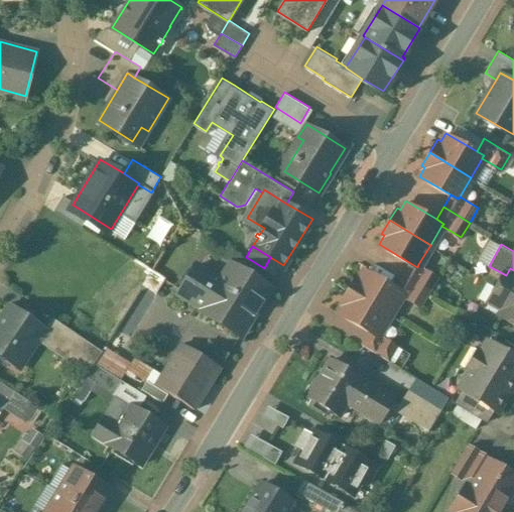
[(135,257),(92,328),(122,347),(166,276),(135,257)]
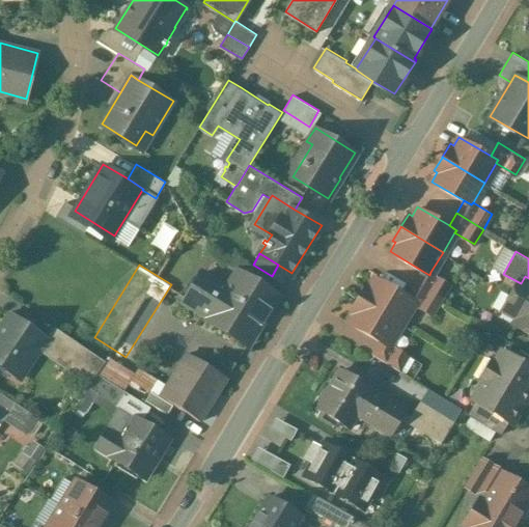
[(279,295),(239,269),(227,286),(202,271),(185,300),(210,315),(209,316),(249,342),(279,295)]
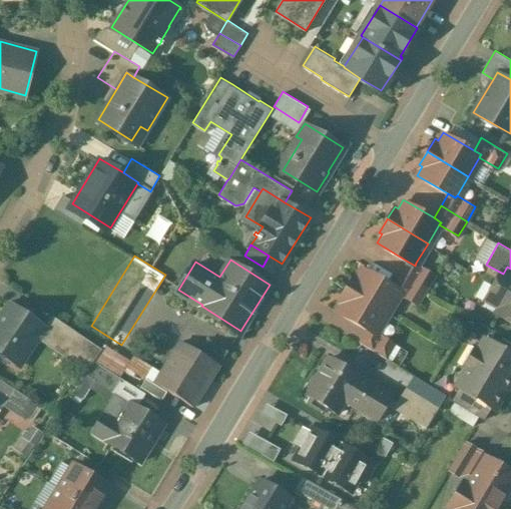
[(435,274),(416,263),(415,266),(408,262),(401,274),(427,289),(435,274)]
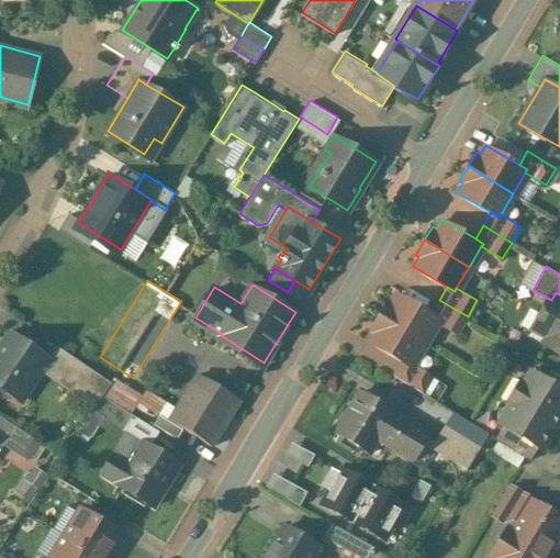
[(559,294),(556,292),(551,300),(544,314),(557,321),(545,343),(559,350),(559,294)]
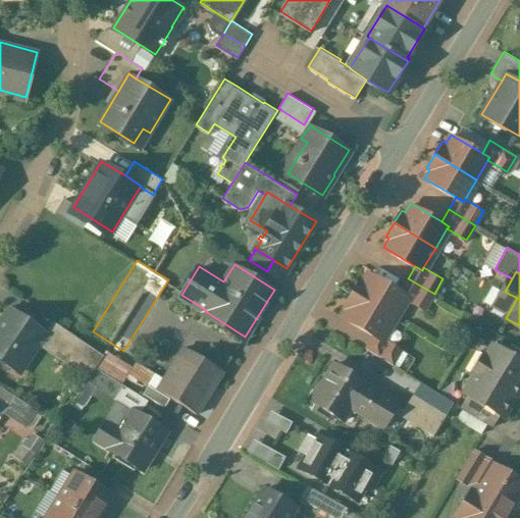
[(400,291),(369,272),(364,280),(361,278),(353,292),(352,292),(395,317),(406,298),(407,295),(400,291)]
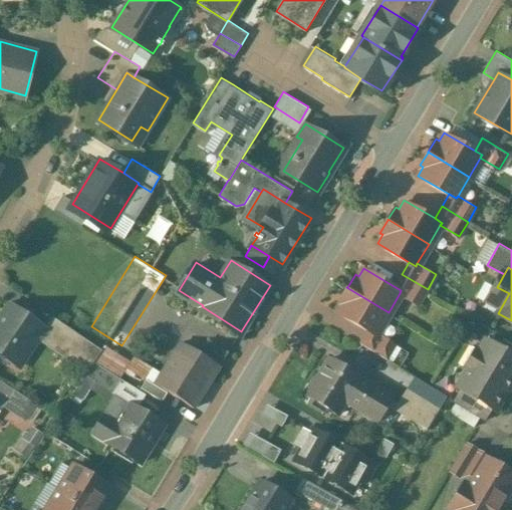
[(428,289),(402,274),(394,286),(401,290),(400,293),(419,304),(428,289)]
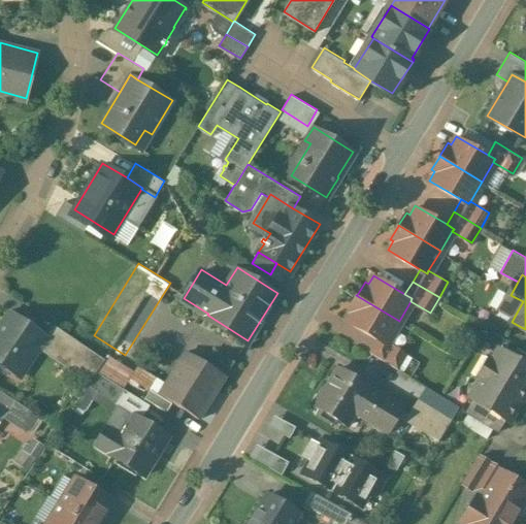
[(399,321),(356,295),(357,296),(349,308),(352,310),(347,319),(379,338),(386,342),(387,340),(399,321)]
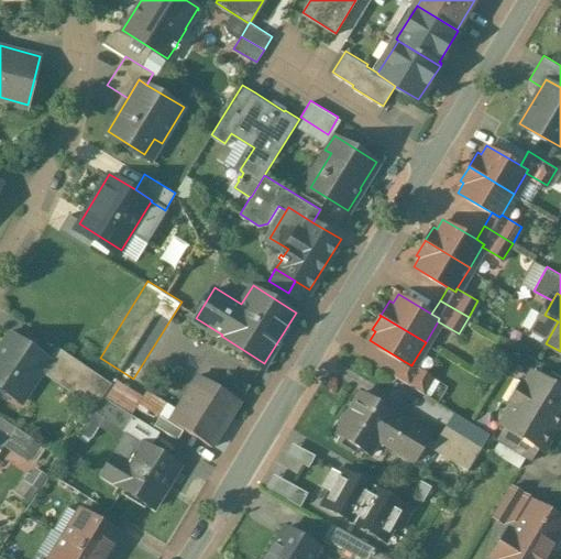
[(50,358),(11,332),(10,335),(12,336),(0,352),(0,385),(8,391),(13,383),(26,392),(42,370),(50,358)]
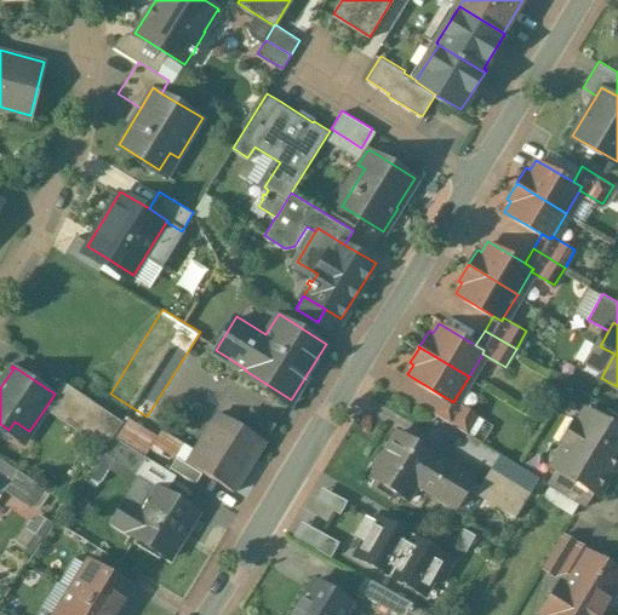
[(55,394),(46,407),(104,447),(102,450),(102,452),(114,435),(122,420),(64,380),(55,394)]
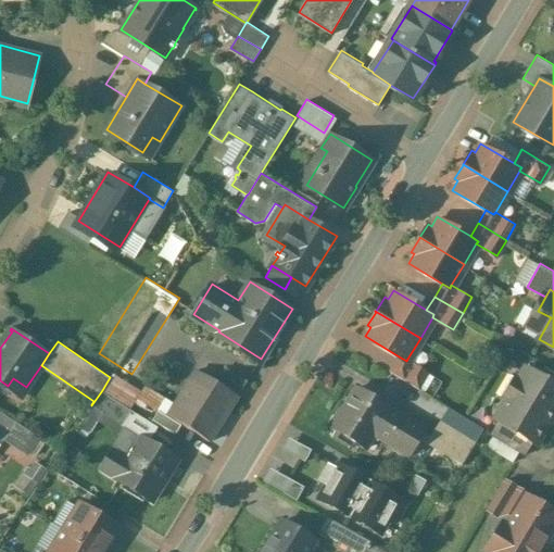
[(428,372),(407,359),(406,361),(399,356),(391,371),(418,387),(428,372)]
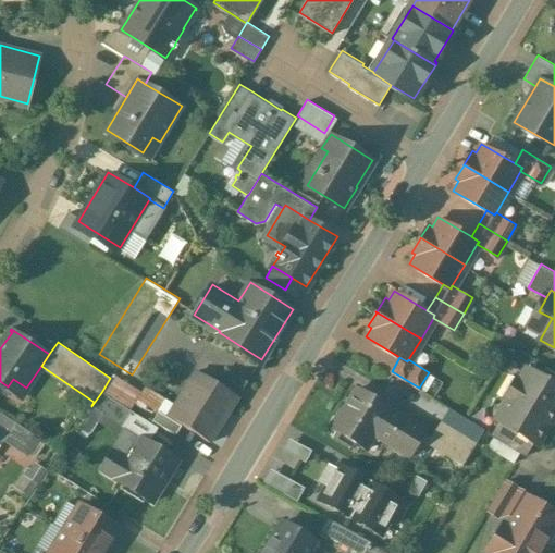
[(248,380),(227,367),(218,382),(238,395),(248,380)]
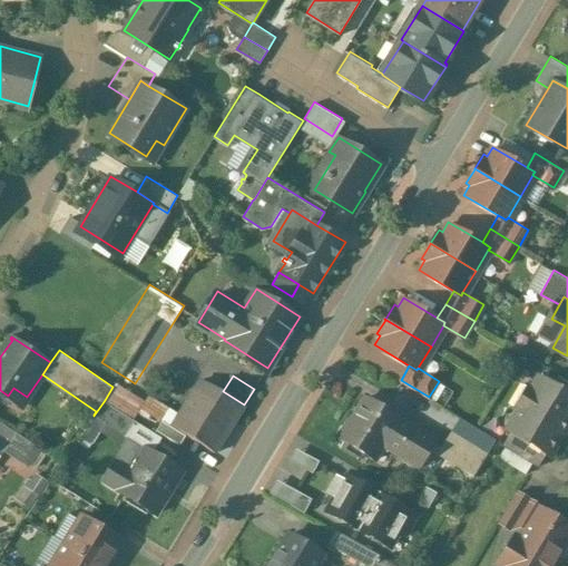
[(202,378),(173,423),(215,450),(244,405),(223,391),(202,378)]
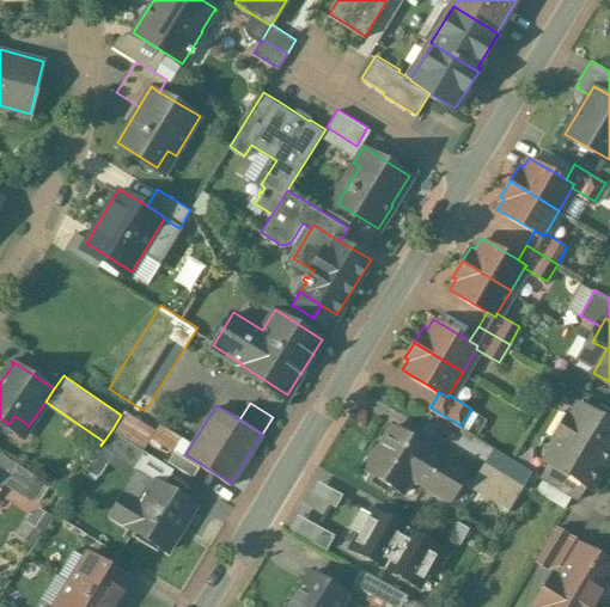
[(609,420),(587,406),(567,440),(560,436),(546,459),(583,482),(591,486),(609,454),(609,420)]
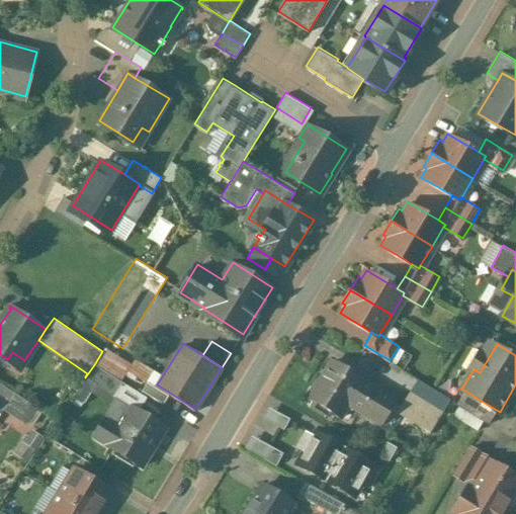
[(396,400),(362,379),(363,377),(333,359),(319,380),(318,379),(308,396),(310,397),(340,416),(349,402),(382,422),(392,407),(396,400)]
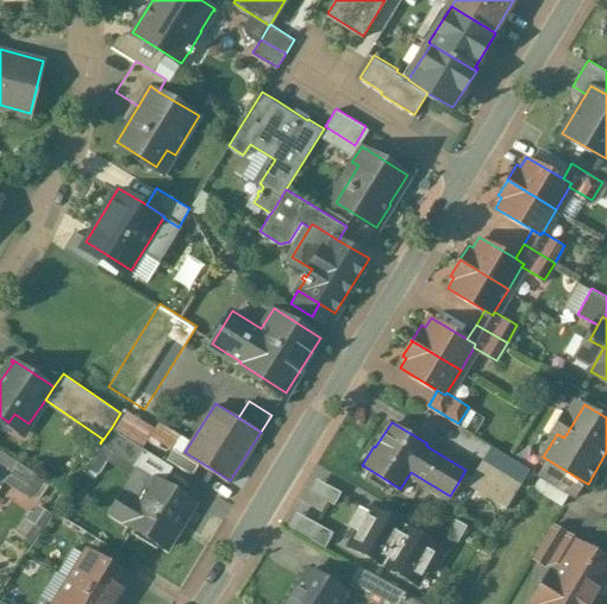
[(144,447),(112,427),(100,444),(132,463),(132,464),(132,465),(144,447)]
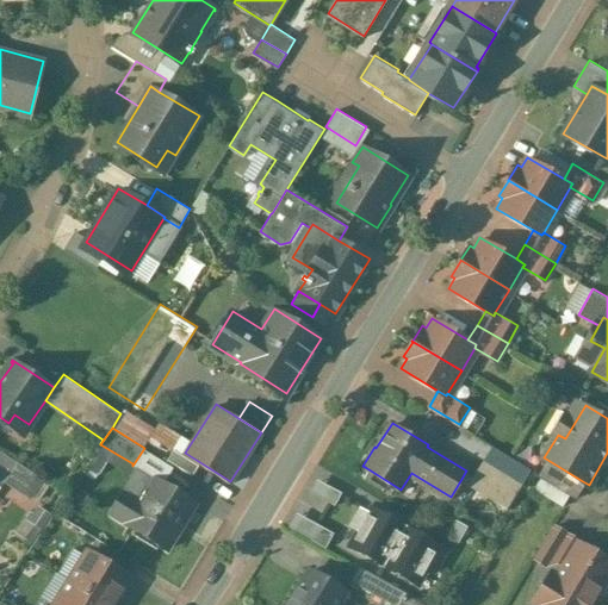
[(18,461),(0,448),(0,476),(4,480),(0,484),(0,485),(1,486),(7,478),(16,465),(18,461)]
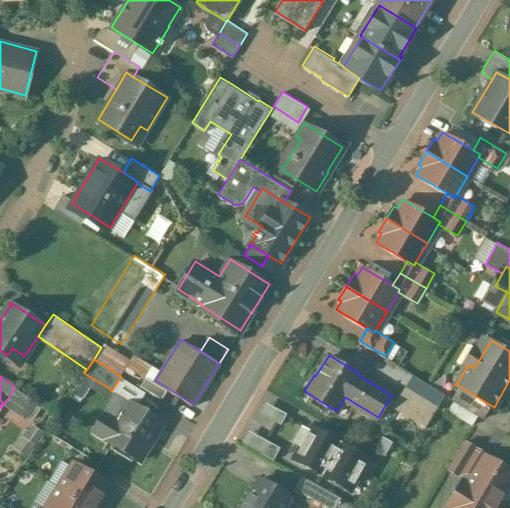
[(440,404),(407,384),(397,399),(391,395),(387,402),(426,426),(440,404)]
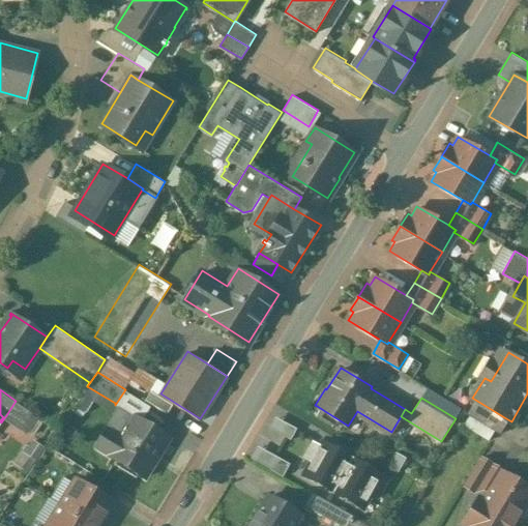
[(504,417),(476,400),(469,412),(501,432),(502,430),(498,428),(504,417)]
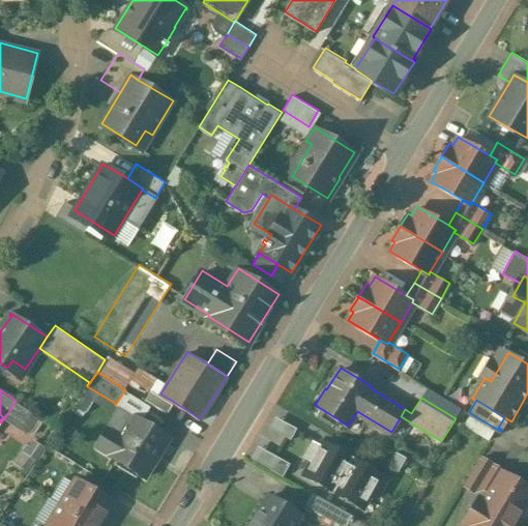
[(35,418),(13,404),(6,415),(28,430),(35,418)]
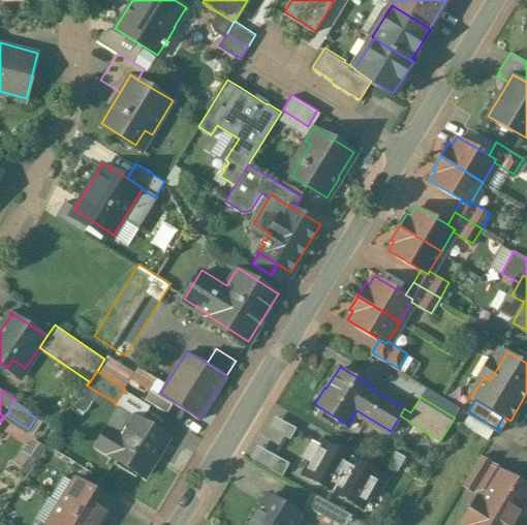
[(274,413),(270,424),(291,432),(296,423),(274,413)]
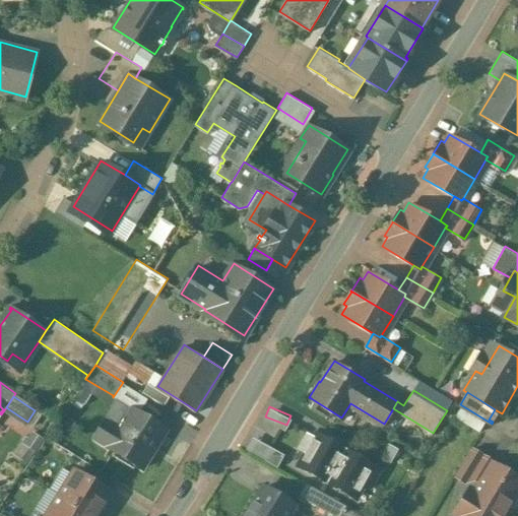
[(166,428),(133,407),(121,428),(110,446),(142,466),(166,428)]
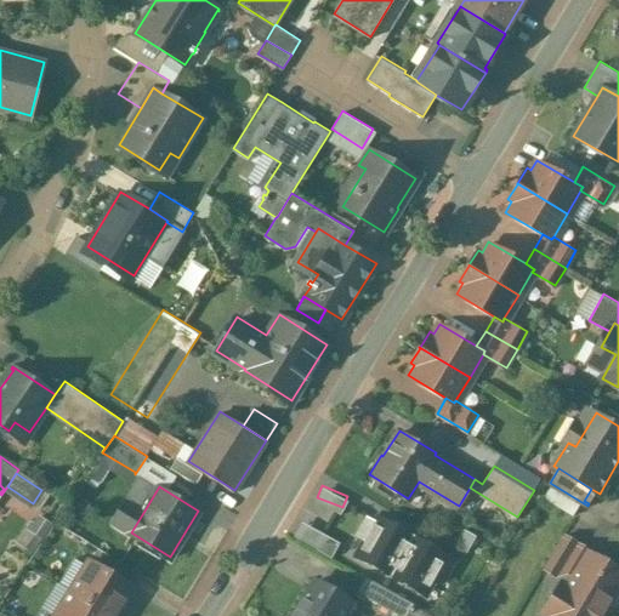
[(126,500),(113,520),(130,531),(130,532),(131,532),(145,511),(126,500)]
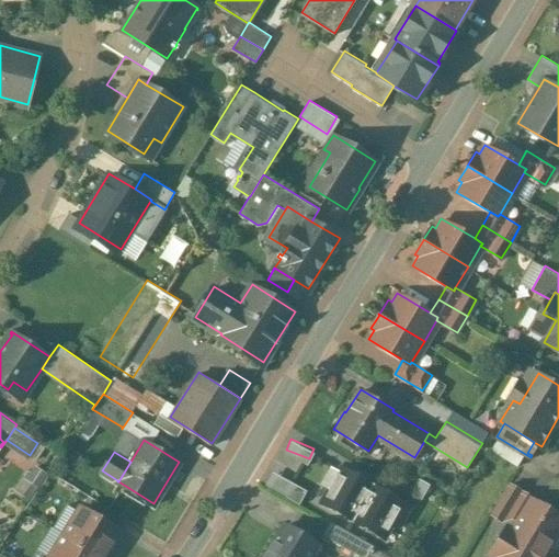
[(339,464),(318,502),(386,540),(392,525),(398,529),(412,504),(339,464)]
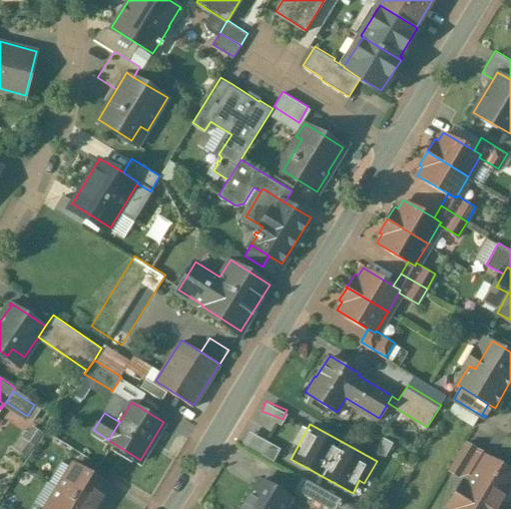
[(467,441),(466,440),(449,468),(459,474),(469,472),(474,475),(486,455),(466,443),(467,441)]
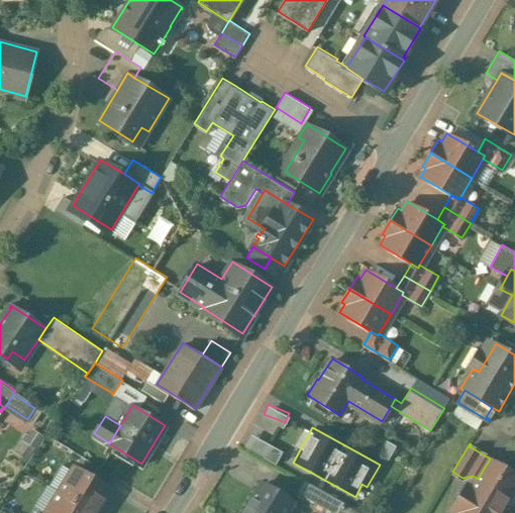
[(478,479),(473,487),(467,484),(455,503),(460,506),(456,512),(498,512),(507,499),(510,500),(514,493),(514,488),(514,474),(492,459),(493,457),(491,456),(478,479)]
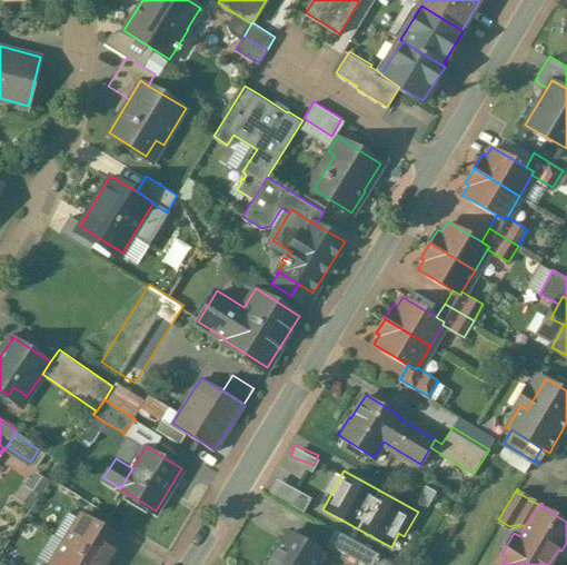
[(127,524),(98,506),(90,518),(119,535),(127,524)]
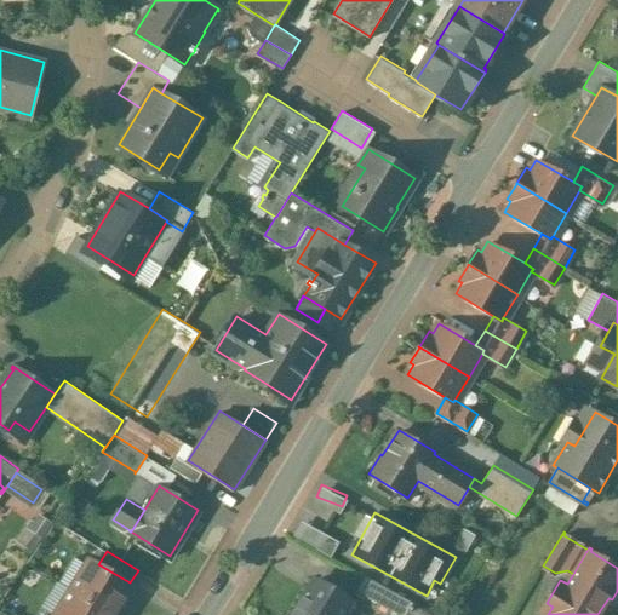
[(98,564),(90,558),(70,588),(114,614),(118,614),(122,608),(121,608),(135,586),(130,582),(98,564)]
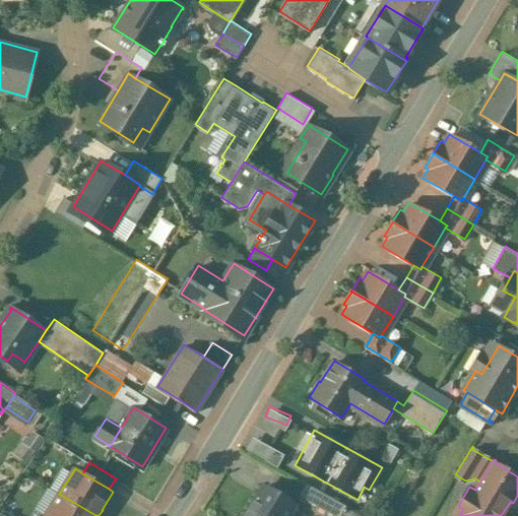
[(339,515),(346,505),(306,482),(299,495),(337,515),(339,515)]
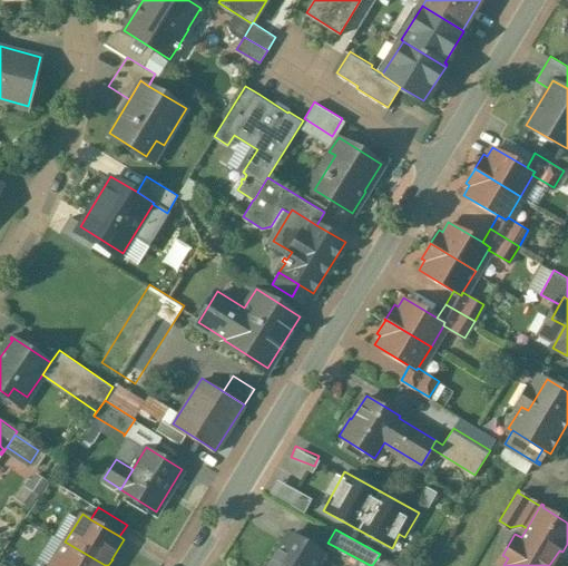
[(314,565),(323,553),(289,532),(267,565),(266,565),(265,565),(314,565)]
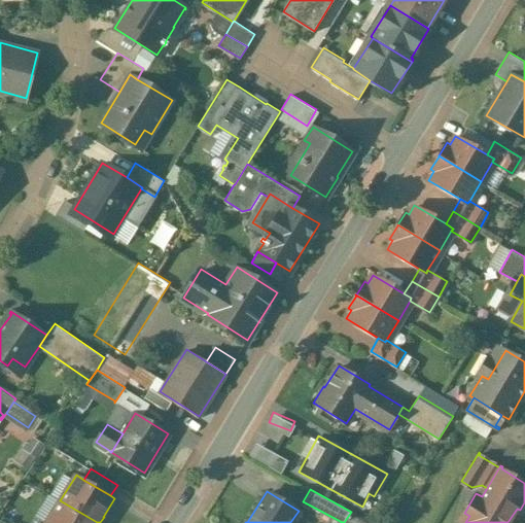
[(97,522),(60,500),(45,522),(97,522)]
